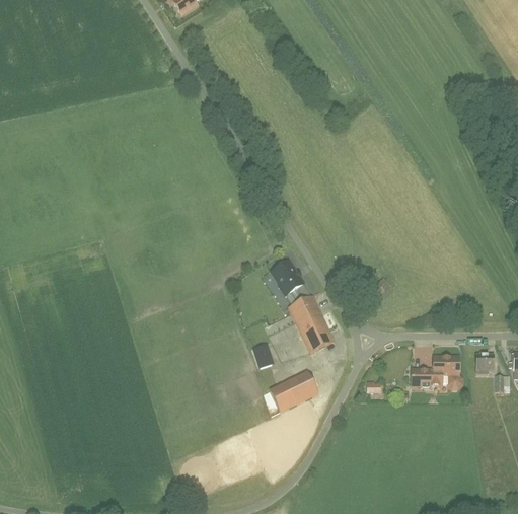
[(170,0),(179,15),(199,3),(197,0),(170,0)]
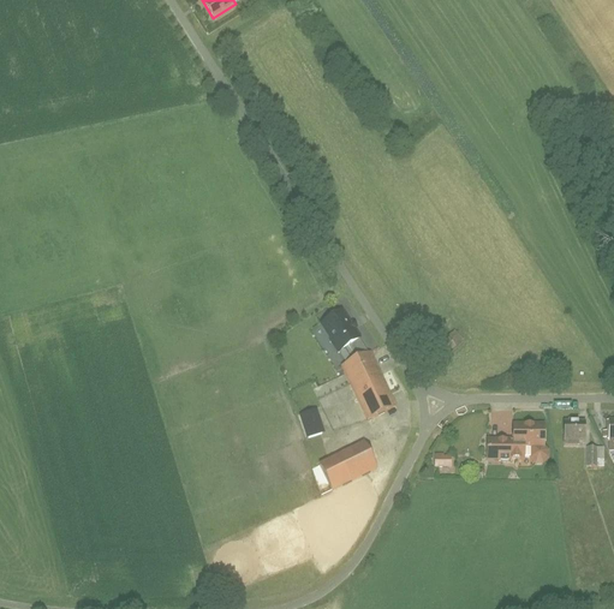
[(341,303),(316,317),(340,359),(365,345),(341,303)]
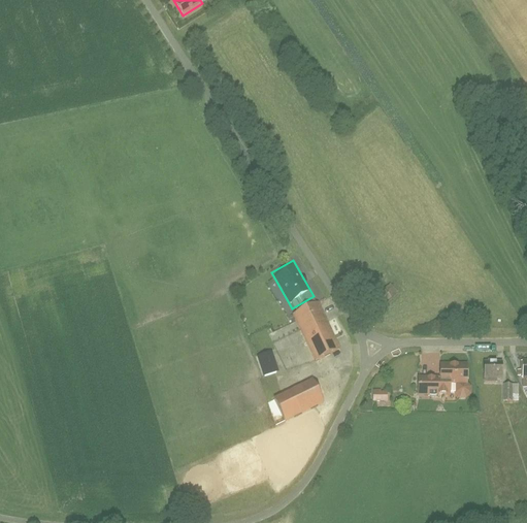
[(390,278),(382,286),(390,293),(397,285),(390,278)]
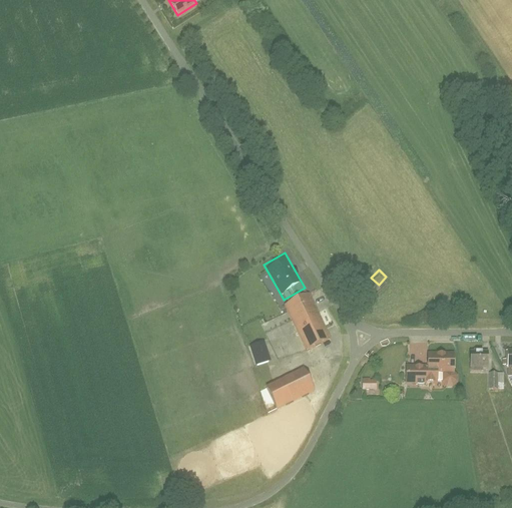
[(330,336),(308,290),(283,302),(305,348),(330,336)]
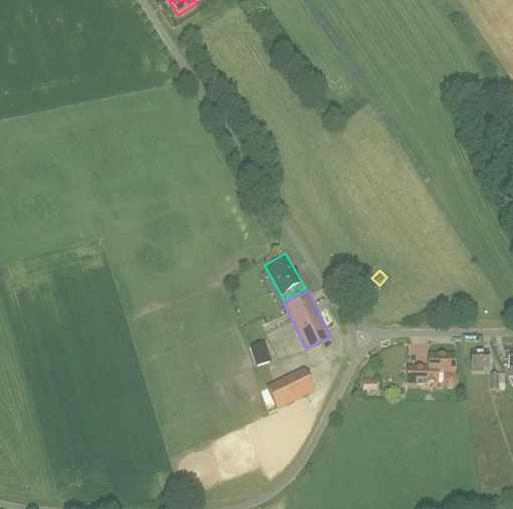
[(263,338),(250,342),(256,362),(270,357),(263,338)]
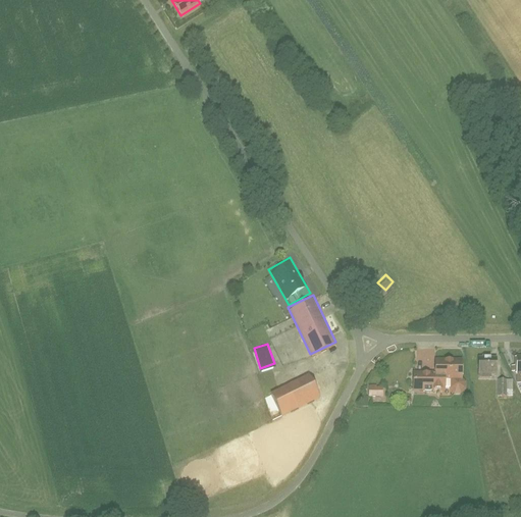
[(498,353),(476,353),(476,370),(498,370),(498,353)]
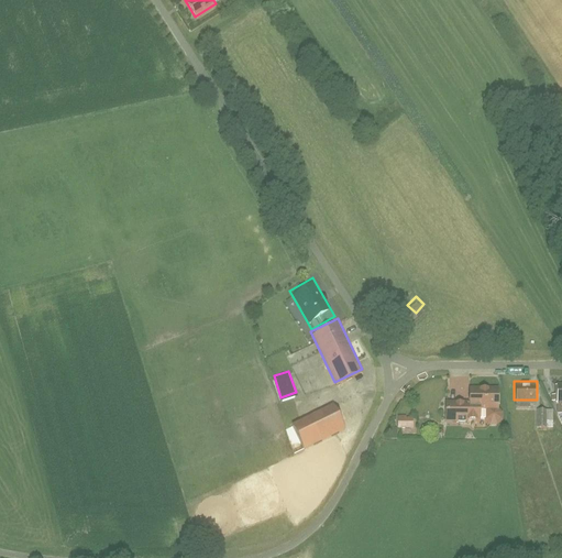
[(466,383),(466,398),(442,398),(442,418),(473,418),(473,403),(497,404),(497,383),(466,383)]
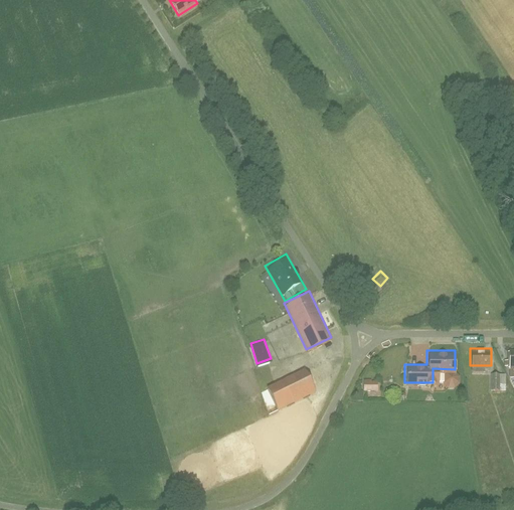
[(302,366),(266,384),(278,407),(314,389),(302,366)]
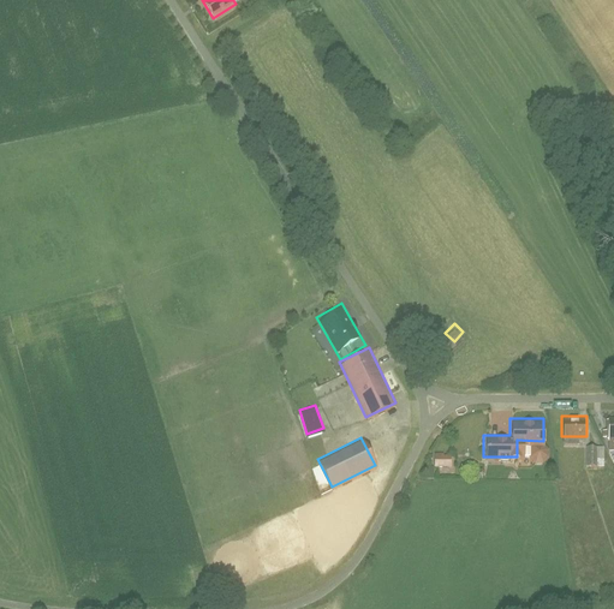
[(542,459),(546,455),(546,451),(544,446),(541,443),(537,442),(532,445),(530,447),(529,452),(530,457),(534,459),(538,460),(542,459)]
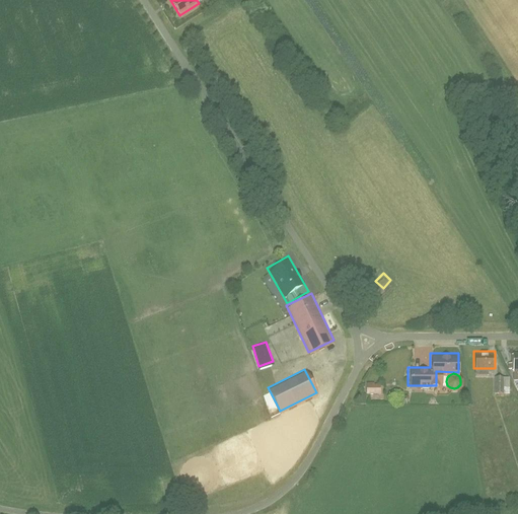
[(509,373),(496,374),(496,389),(509,389),(509,373)]
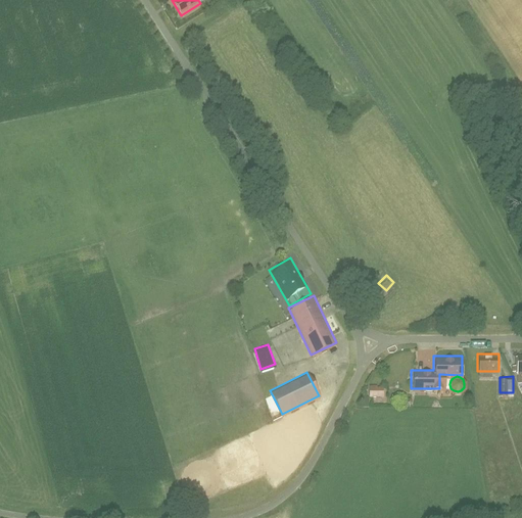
[(383,382),(370,382),(370,392),(383,392),(383,382)]
